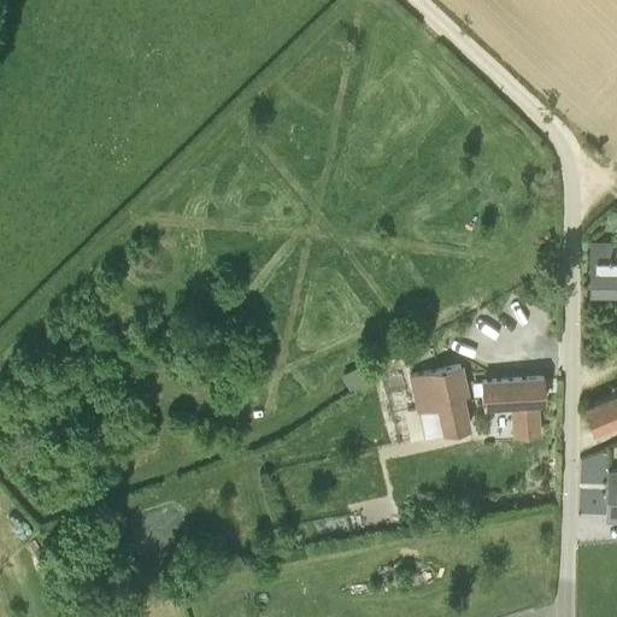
[(616,242),(589,242),(589,289),(616,288),(616,242)]
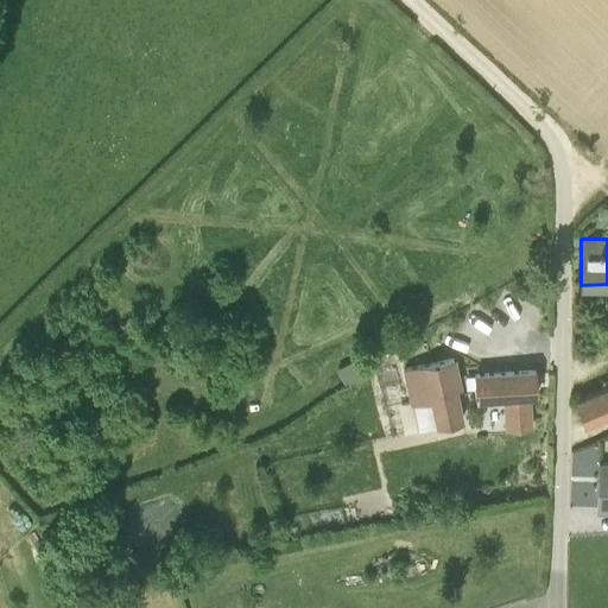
[(374,373),(367,356),(339,372),(346,387),(374,373)]
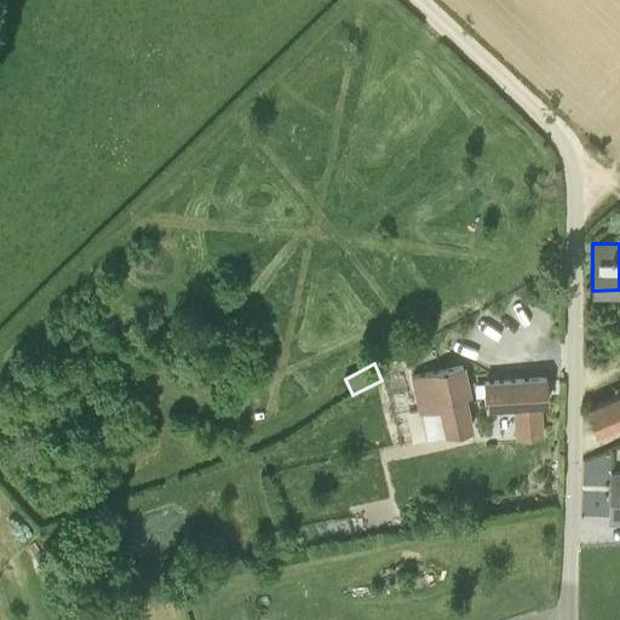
[(468,392),(464,372),(463,365),(413,375),(420,412),(425,437),(453,431),(469,428),(461,394),(468,392)]
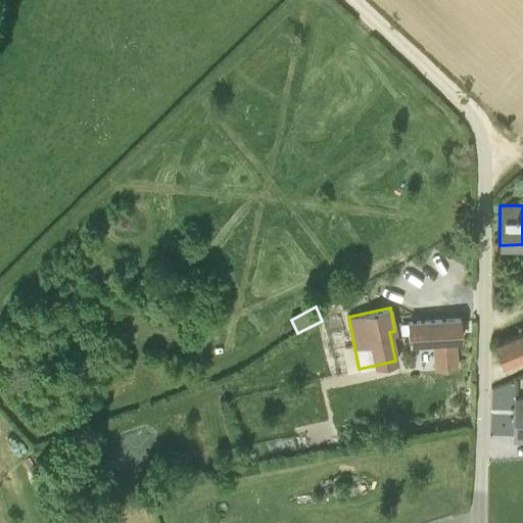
[(455,338),(462,338),(461,318),(409,322),(410,342),(433,340),(435,369),(457,367),(455,338)]
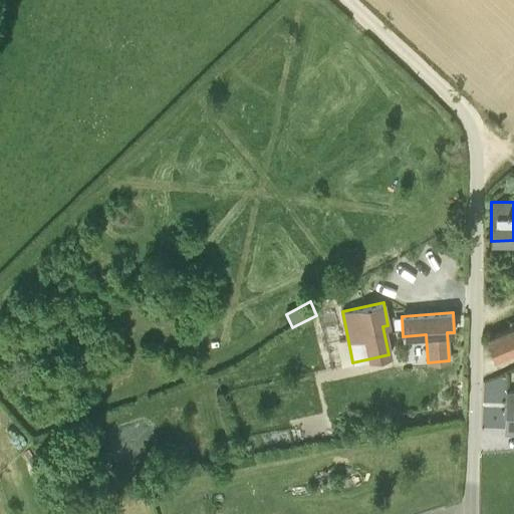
[(513,348),(513,325),(487,337),(494,357),(513,348)]
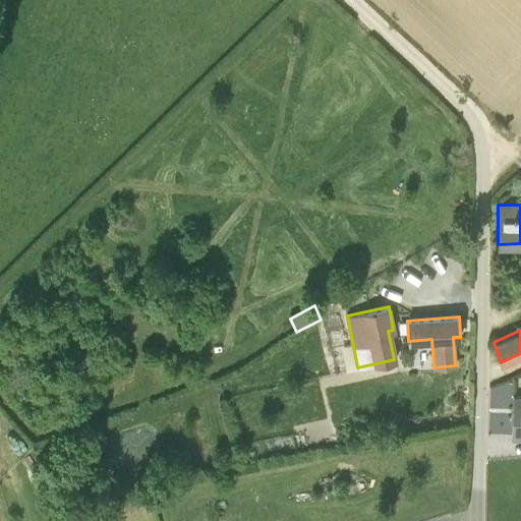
[(520,397),(514,397),(512,436),(520,436),(520,397)]
